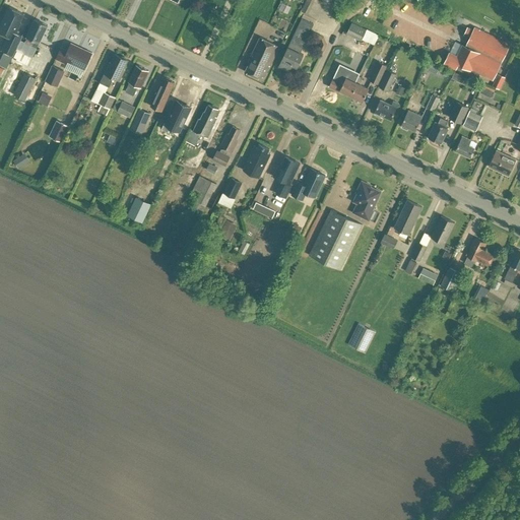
[(306,0),(301,11),(306,14),(312,0),(306,0)]
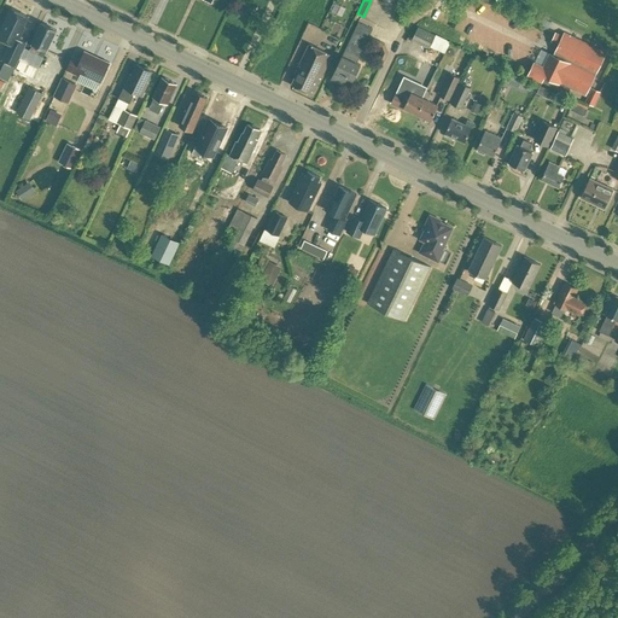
[(331,12),(342,17),(345,9),(336,4),(331,12)]
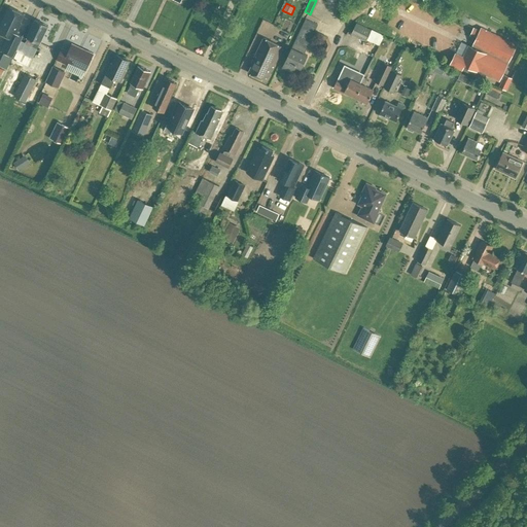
[(2,50),(13,57),(23,37),(16,34),(22,23),(21,23),(25,14),(9,7),(0,27),(0,33),(8,37),(2,50)]
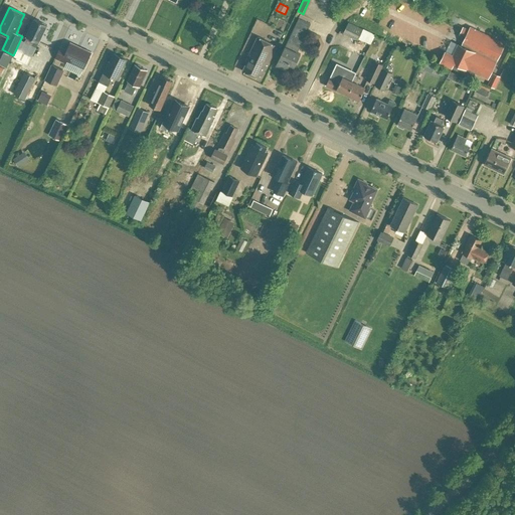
[(297,52),(310,24),(299,18),(276,66),(287,70),(290,64),(295,67),(301,54),(297,52)]
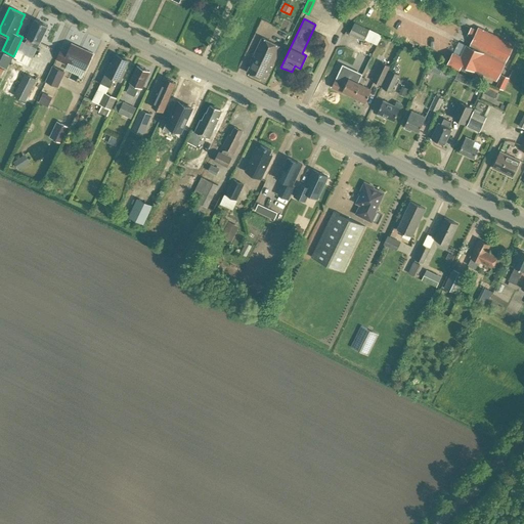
[(40,43),(48,26),(36,19),(26,42),(34,46),(36,41),(40,43)]
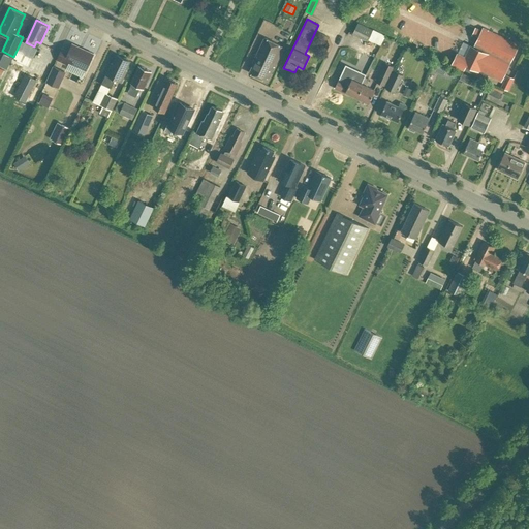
[(358,23),(352,34),(367,41),(372,30),(358,23)]
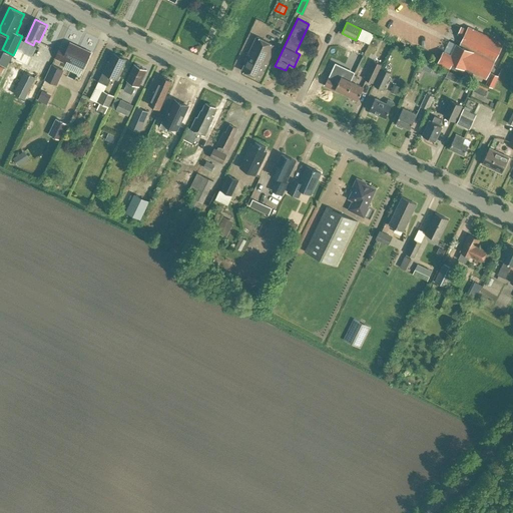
[(450,68),(452,63),(461,68),(459,72),(471,78),(473,73),(486,79),(503,44),(469,27),(467,30),(461,27),(458,35),(464,37),(460,46),(457,44),(451,55),(443,52),(438,63),(450,68)]
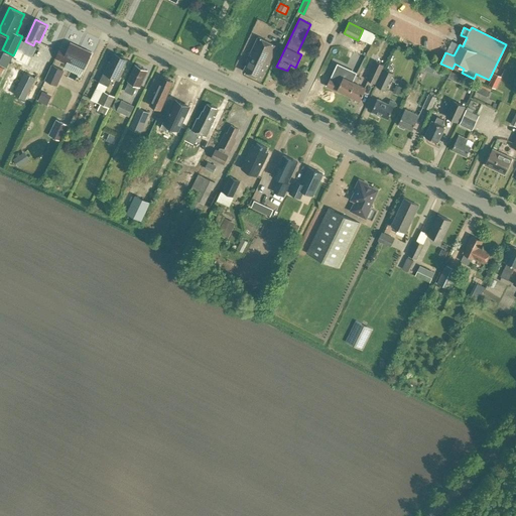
[(243,72),(259,79),(260,76),(262,77),(266,69),(266,70),(277,46),(258,37),(249,56),(249,58),(243,72)]
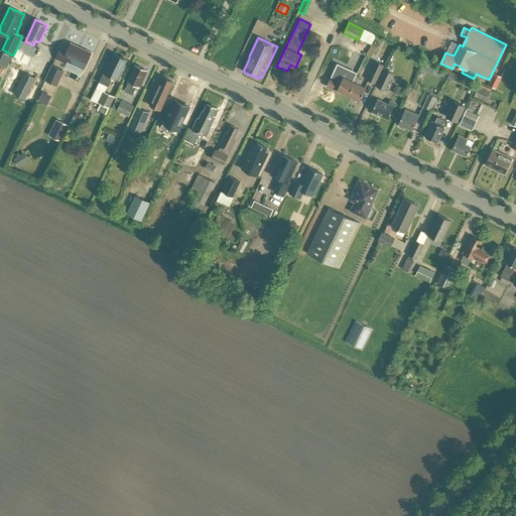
[(92,52),(71,42),(68,50),(60,47),(55,58),(67,65),(68,61),(84,70),(92,52)]
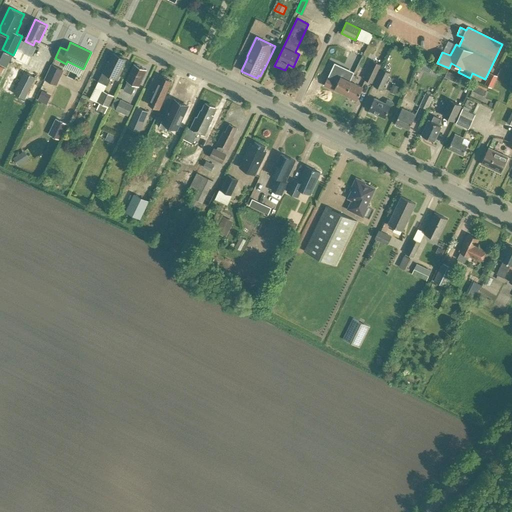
[(31,56),(20,50),(17,58),(28,63),(31,56)]
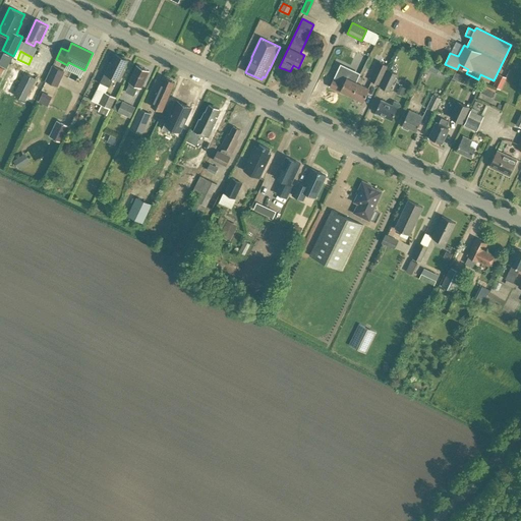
[(116,98),(106,94),(114,78),(120,80),(125,69),(124,68),(128,60),(115,54),(112,62),(110,62),(92,101),(102,106),(99,112),(108,116),(116,98)]
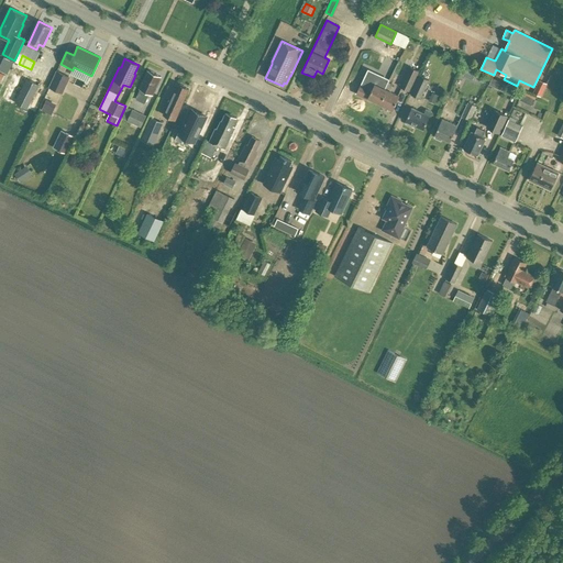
[(396,67),(385,62),(383,67),(394,73),(396,67)]
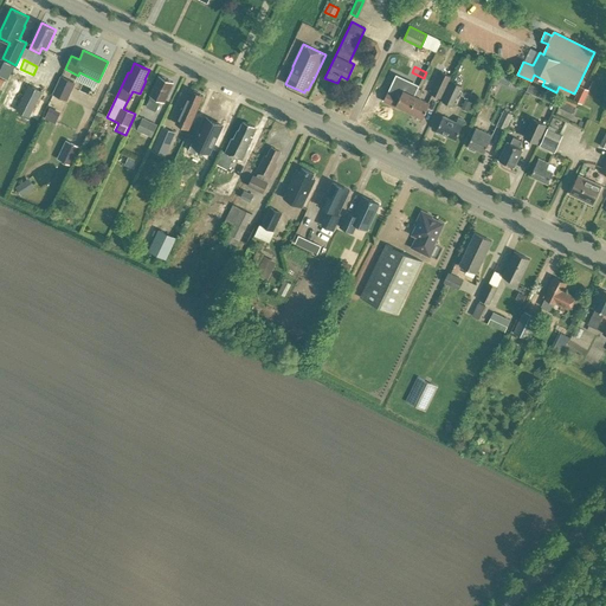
[(442,72),(431,94),(440,98),(451,77),(442,72)]
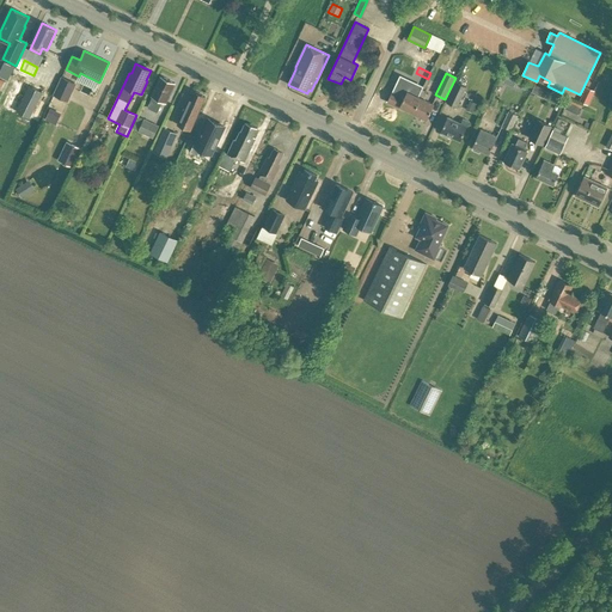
[(61,77),(53,96),(67,103),(77,84),(61,77)]
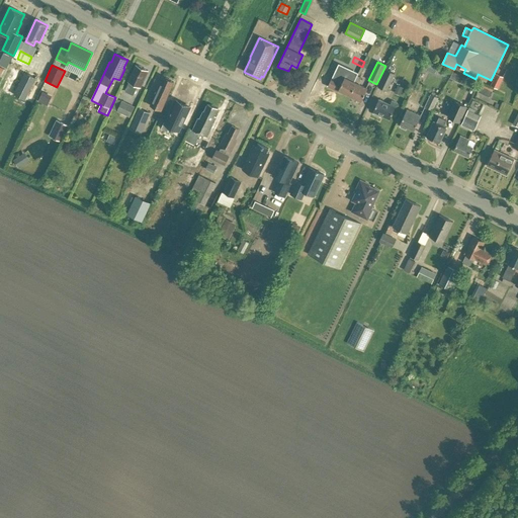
[(141,87),(145,79),(144,79),(148,70),(143,68),(142,67),(139,65),(138,66),(137,65),(134,72),(133,72),(128,82),(130,82),(125,91),(134,95),(138,86),(141,87)]
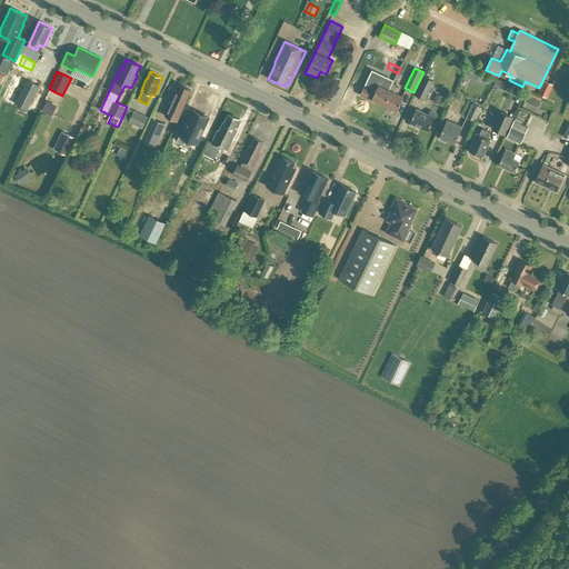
[(370,72),(368,79),(360,95),(372,100),(372,99),(385,105),(391,91),(389,90),(392,83),(385,79),(380,78),(370,72)]
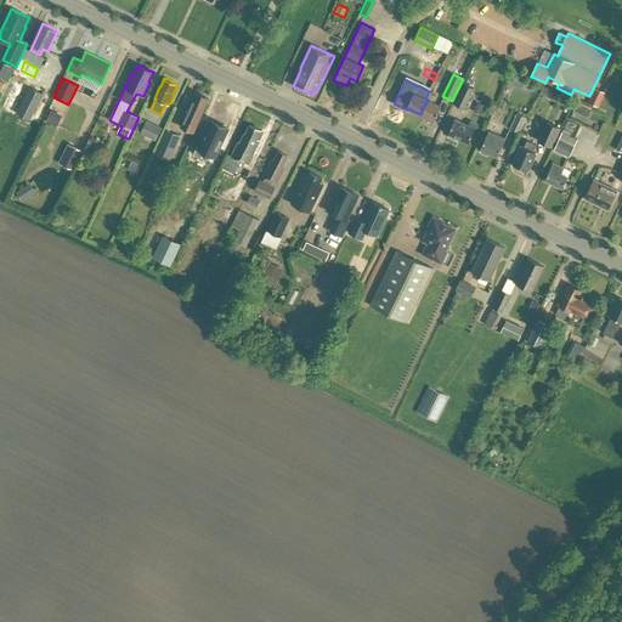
[(464,84),(454,105),(464,109),(474,89),(464,84)]
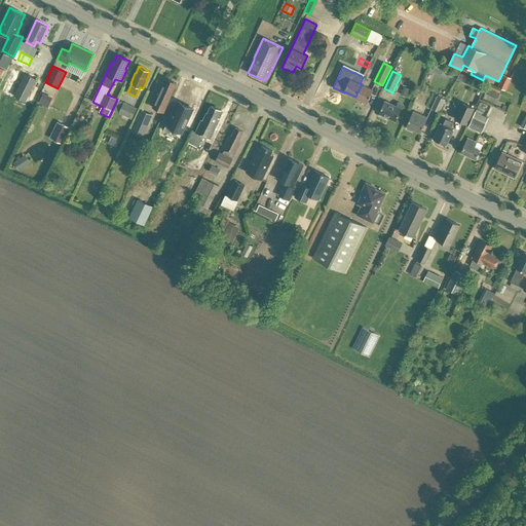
[(37,79),(26,73),(13,96),(26,102),(37,79)]
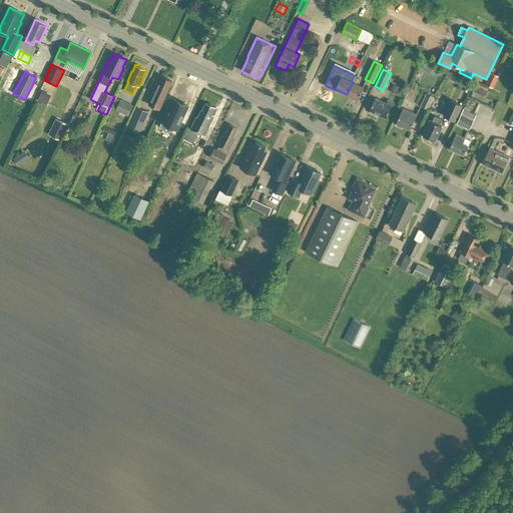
[(485,84),(492,88),(498,76),(491,72),(485,84)]
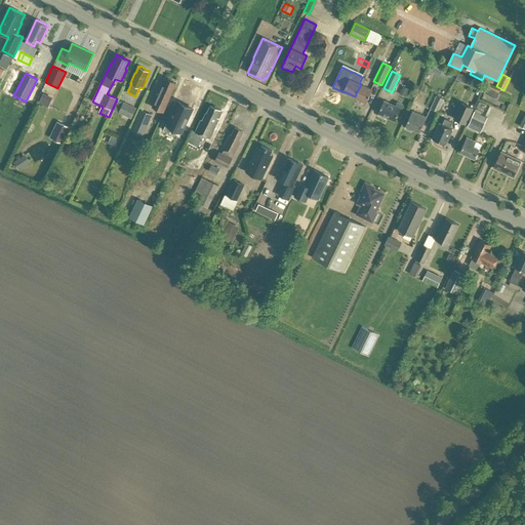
[(367,103),(372,89),(363,85),(366,79),(362,77),(359,83),(361,84),(355,96),(367,103)]
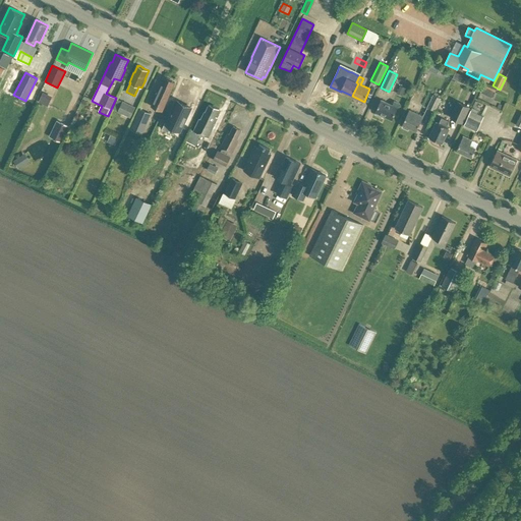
[(460,81),(466,84),(469,79),(463,76),(460,81)]
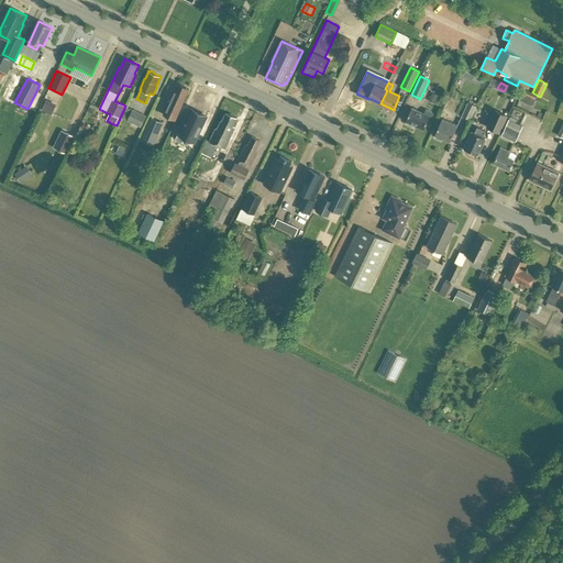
[(176,120),(189,89),(184,87),(184,86),(180,85),(179,85),(177,84),(170,100),(164,114),(176,120)]
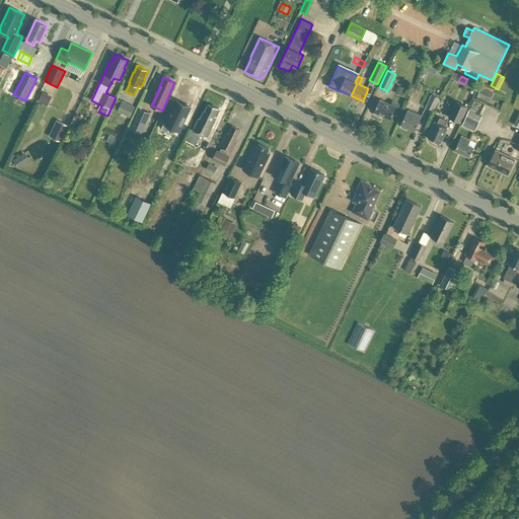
[(400,95),(403,88),(398,85),(394,93),(400,95)]
